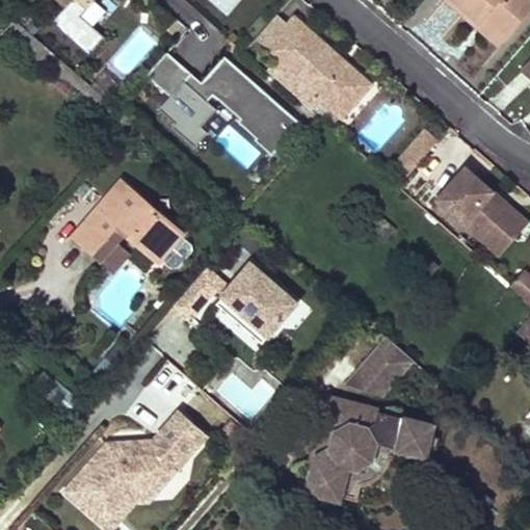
[(86,6),(79,0),(69,0),(64,5),(78,17),(86,6)]
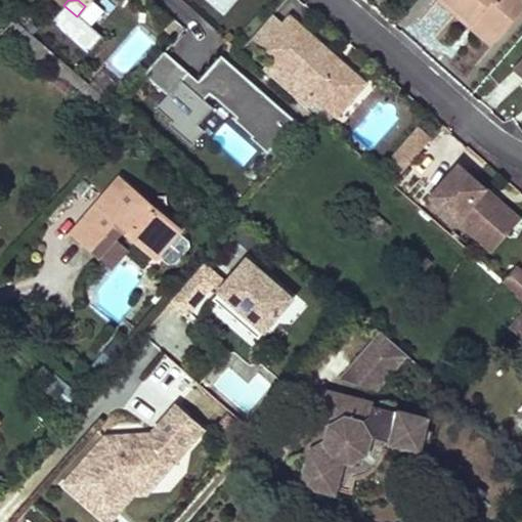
[(439,0),(491,44),(499,35),(477,15),(473,20),(448,0),(439,0)]
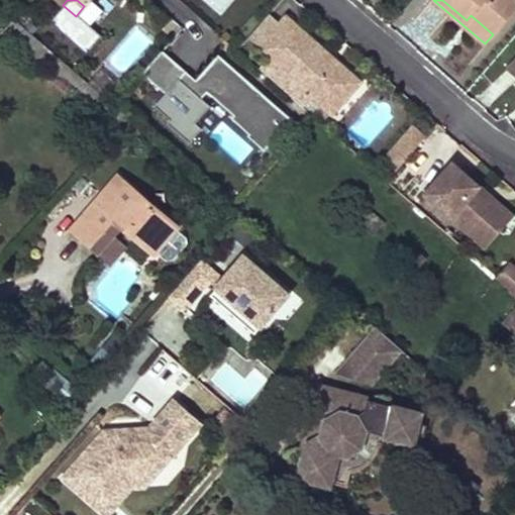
[(442,0),(467,20),(471,15),(493,34),(514,7),(514,0),(442,0)]
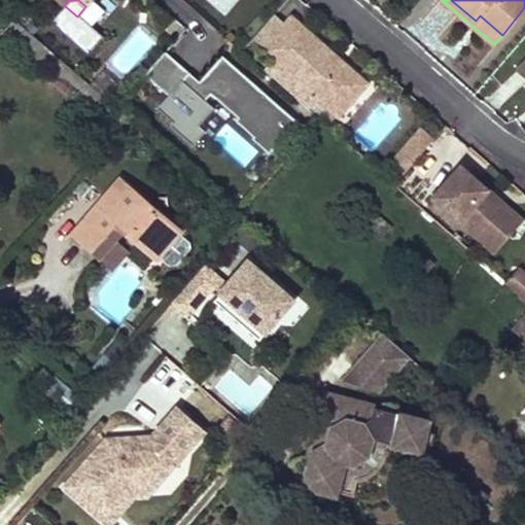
[(264,46),(285,22),(273,11),(251,36),(264,46)]
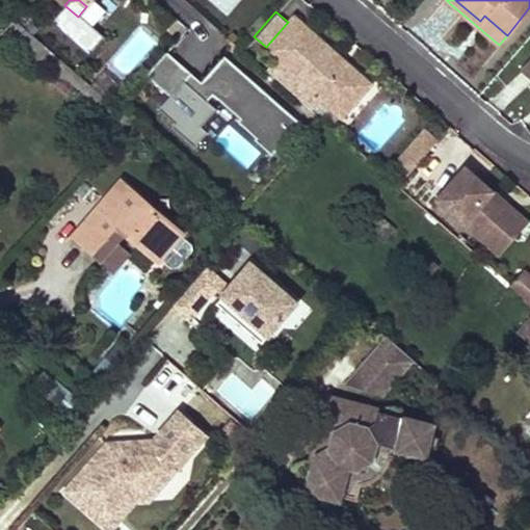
[(305,27),(293,17),(288,22),(299,32),(305,27)]
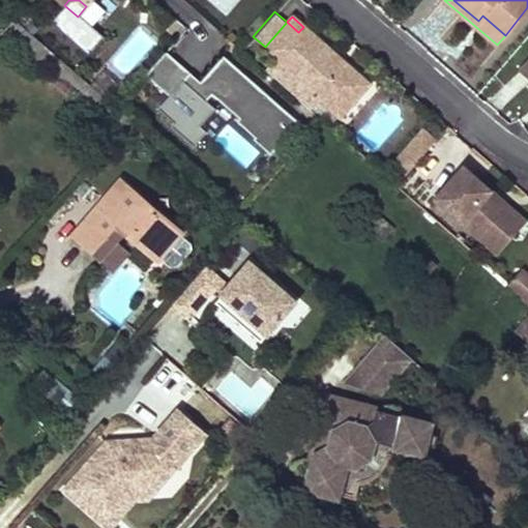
[(45,45),(12,18),(6,25),(18,35),(16,38),(35,55),(45,45)]
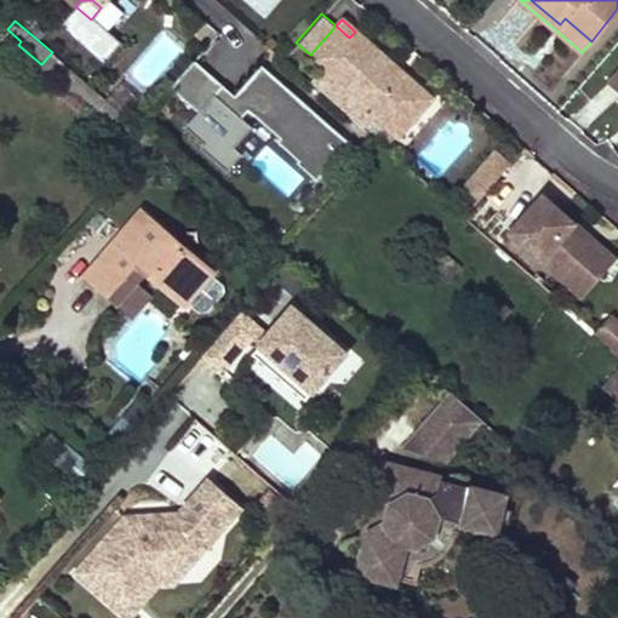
[(216,33),(207,26),(198,35),(207,44),(216,33)]
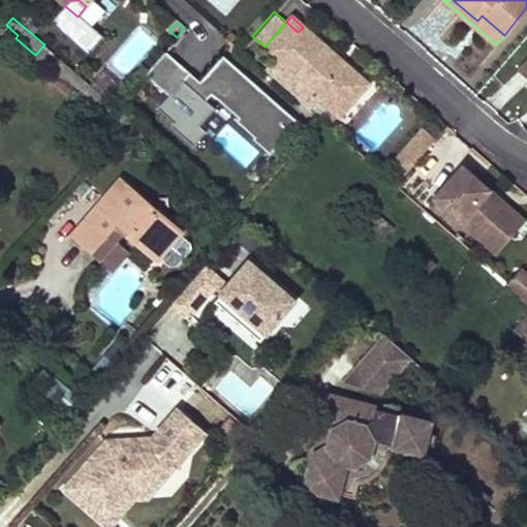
[(307,86),(318,96),(330,106),(344,105),(359,90),(358,74),(303,27),(298,32),(286,22),(265,47),(264,48),(273,57),(277,60),(282,54),(312,81),(307,86)]
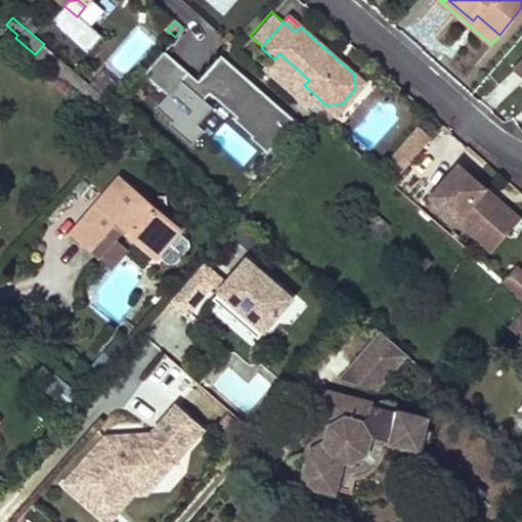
[(52,51),(44,44),(35,54),(43,62),(52,51)]
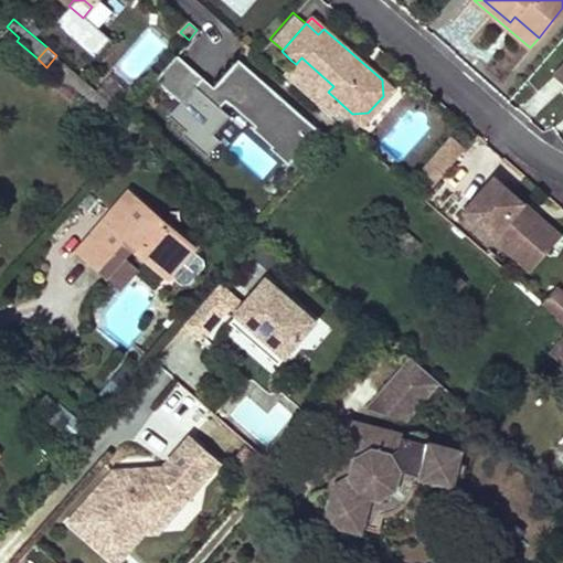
[(293,159),(319,129),(238,59),(221,77),(214,86),(203,76),(177,53),(155,76),(181,99),(169,113),(187,129),(183,133),(208,153),(221,139),(213,133),(230,115),(220,106),(226,98),(255,124),(252,127),(273,145),(278,139),(288,148),(285,152),(293,159)]
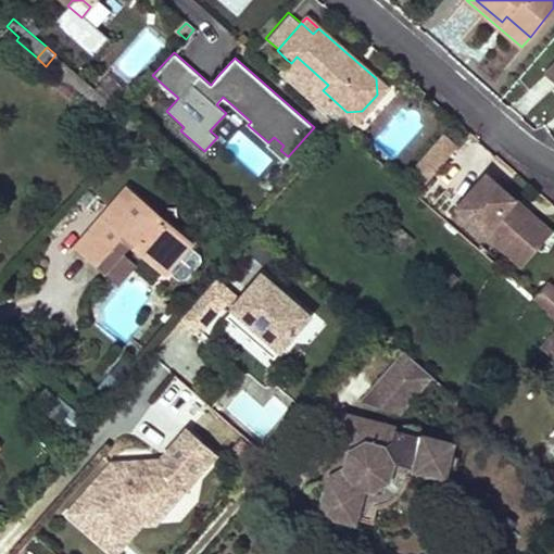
[(70,67),(55,54),(46,66),(60,78),(70,67)]
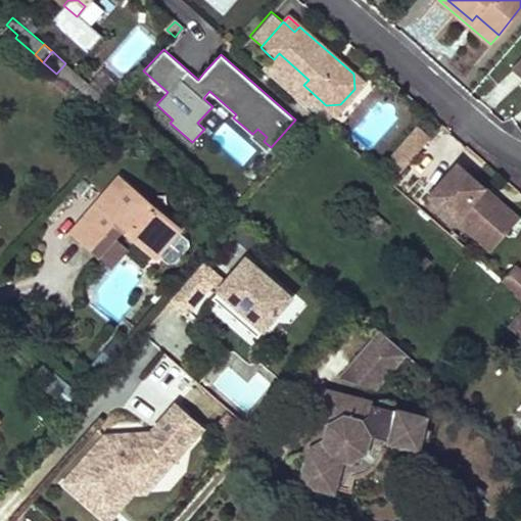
[(259,67),(303,106),(315,95),(303,85),(309,80),(279,53),(274,59),(270,56),(259,67)]
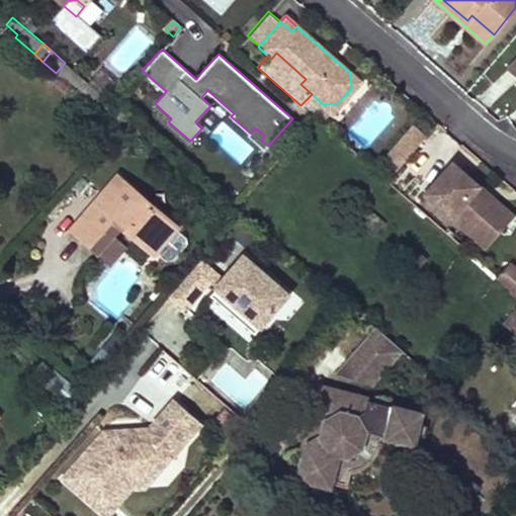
[(515,55),(507,66),(515,73),(515,55)]
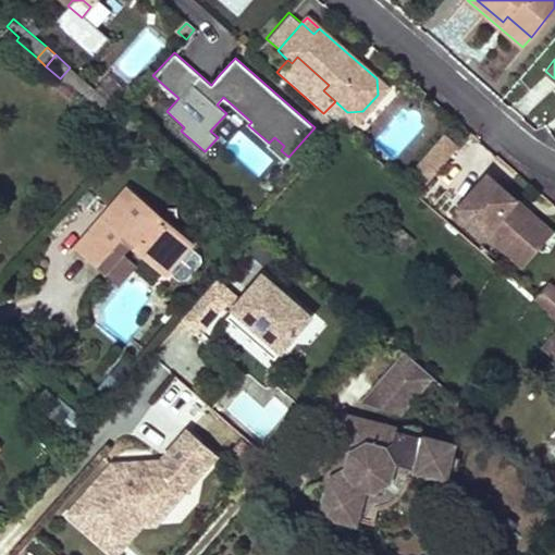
[(90,85),(70,68),(60,78),(81,96),(90,85)]
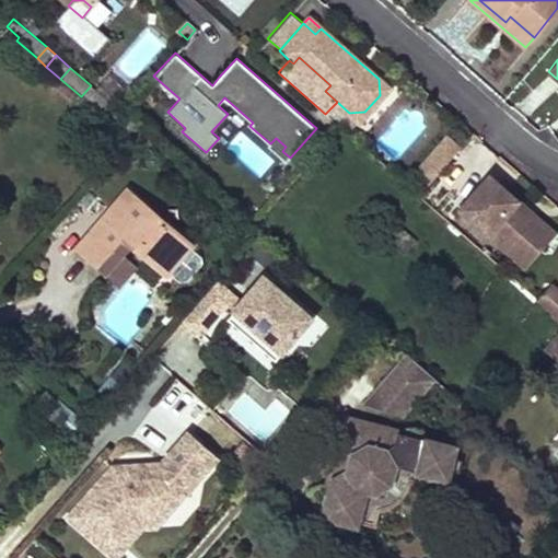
[(114,105),(91,85),(81,96),(104,116),(114,105)]
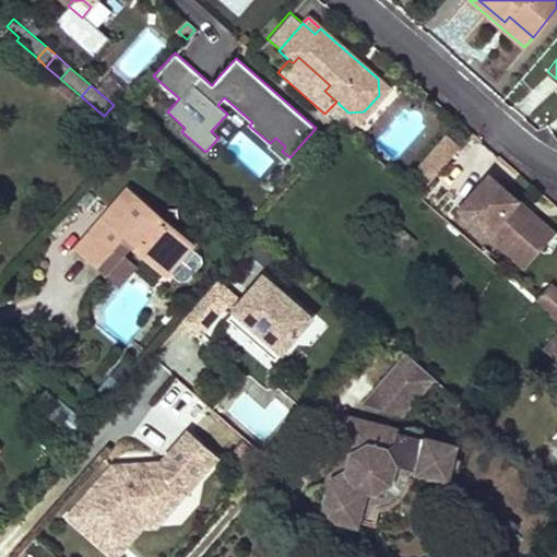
[(128,116),(114,105),(104,116),(118,128),(118,127),(128,116)]
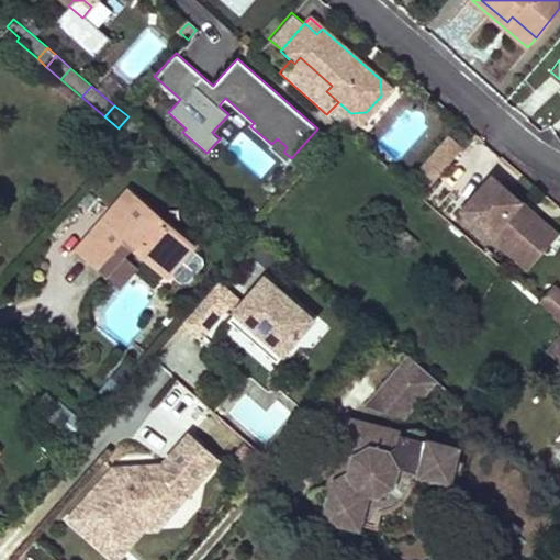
[(119,127),(130,136),(136,129),(138,126),(129,116),(119,127)]
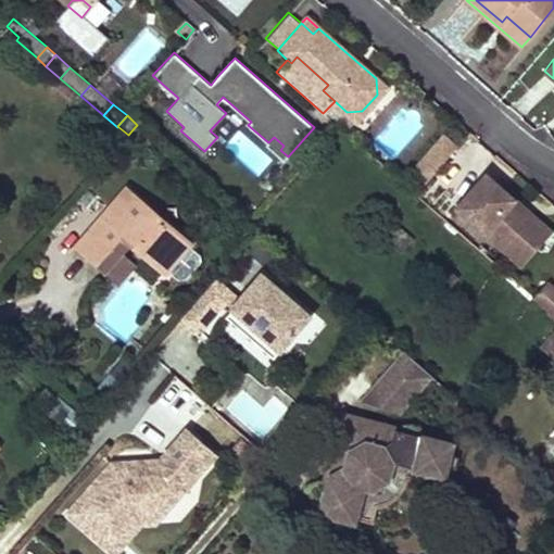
[(128,135),(127,137),(142,150),(150,140),(135,127),(128,135)]
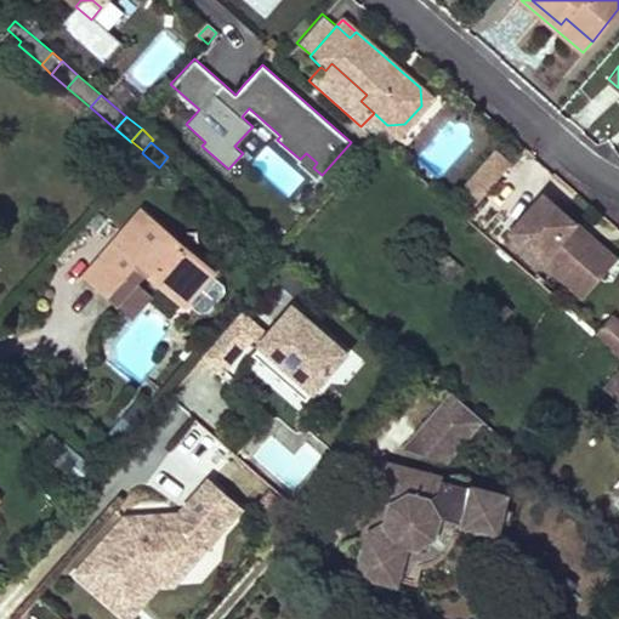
[(317,179),(322,175),(313,168),(317,163),(306,153),(300,159),(297,162),(317,179)]
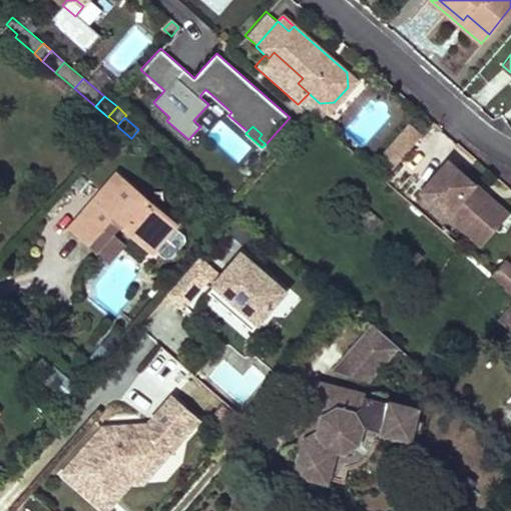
[(392,166),(419,135),(407,126),(381,156),(392,166)]
